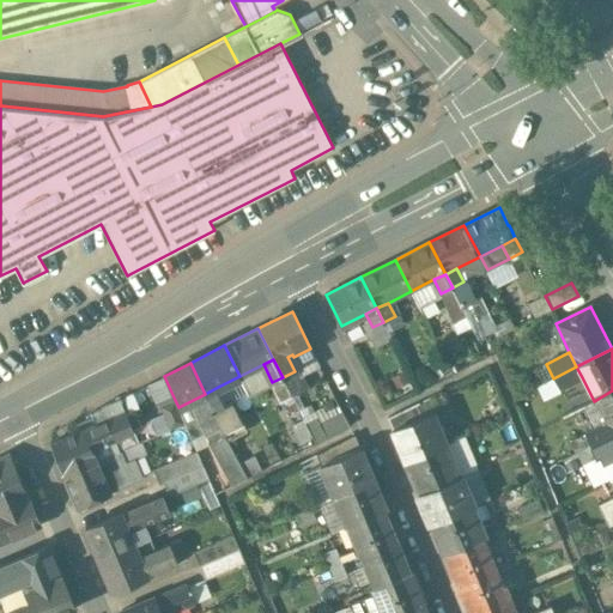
[(263,364),(240,376),(248,394),(272,382),(263,364)]
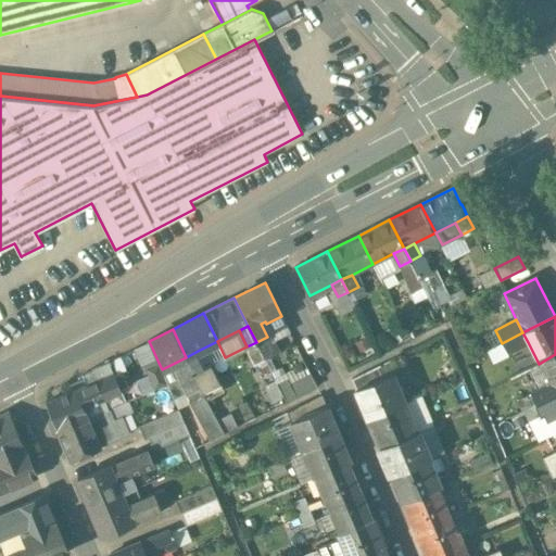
[(522,332),(502,343),(507,353),(528,342),(522,332)]
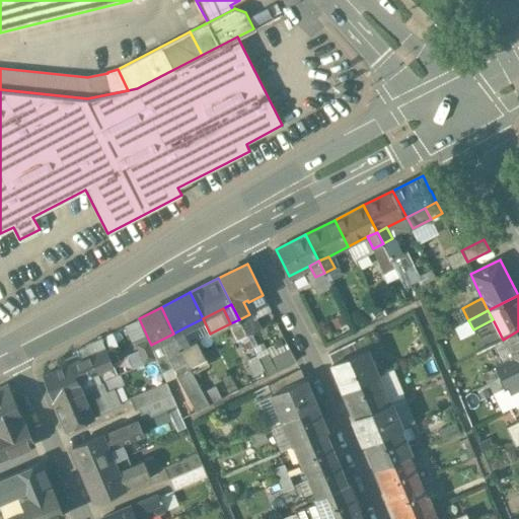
[(252,319),(249,314),(239,319),(246,335),(263,326),(257,317),(252,319)]
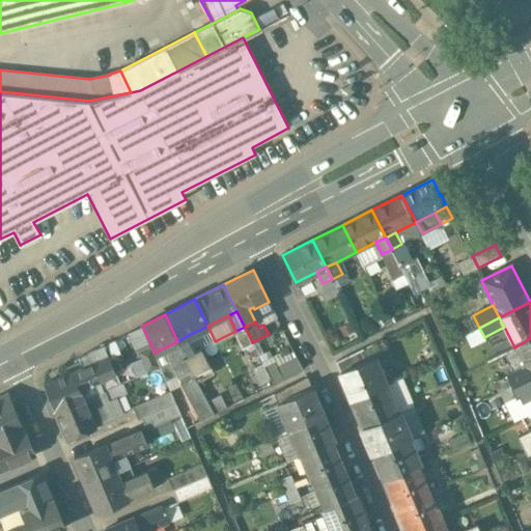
[(245,327),(235,331),(244,347),(253,343),(252,342),(245,327)]
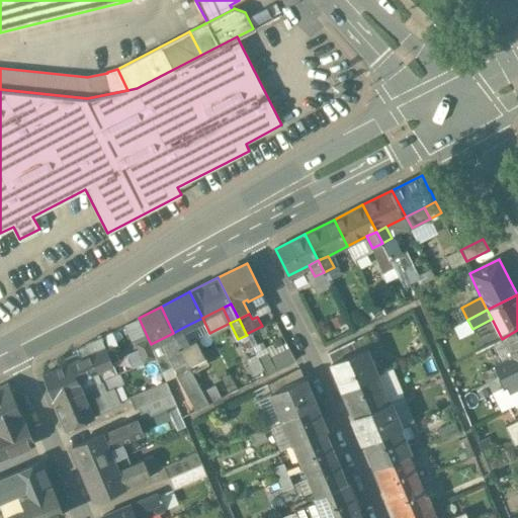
[(196,339),(191,342),(184,327),(173,333),(189,365),(205,357),(196,339)]
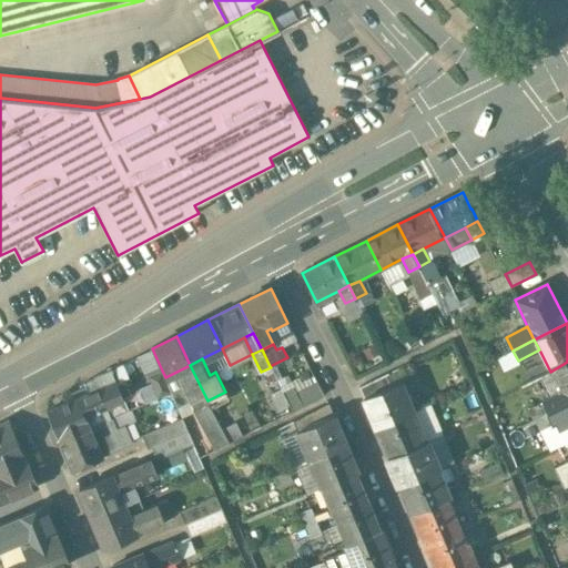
[(567,362),(550,372),(553,371),(564,393),(567,401),(567,362)]
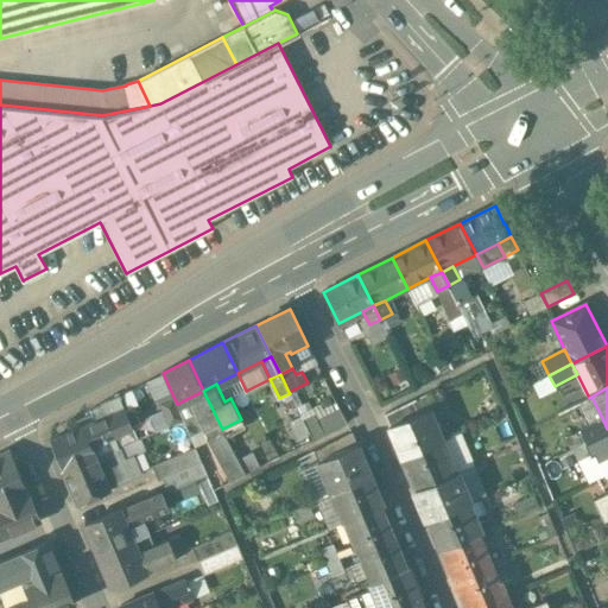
[(203,391),(177,404),(184,419),(196,415),(207,437),(222,429),(203,391)]
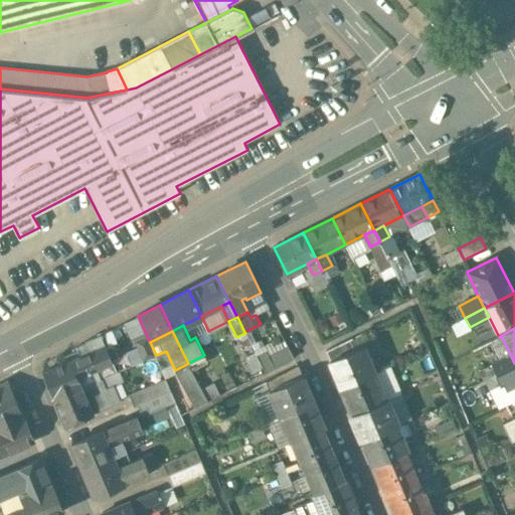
[(101,334),(76,346),(82,356),(107,345),(101,334)]
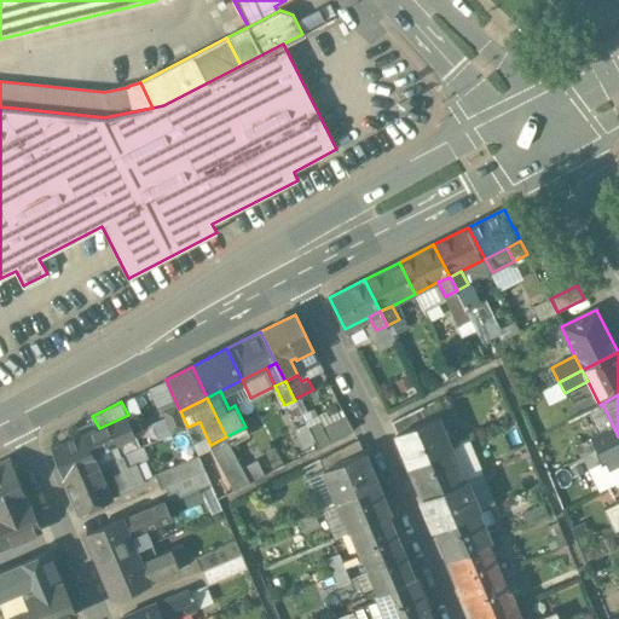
[(177,404),(163,410),(173,434),(187,428),(187,427),(180,411),(177,404)]
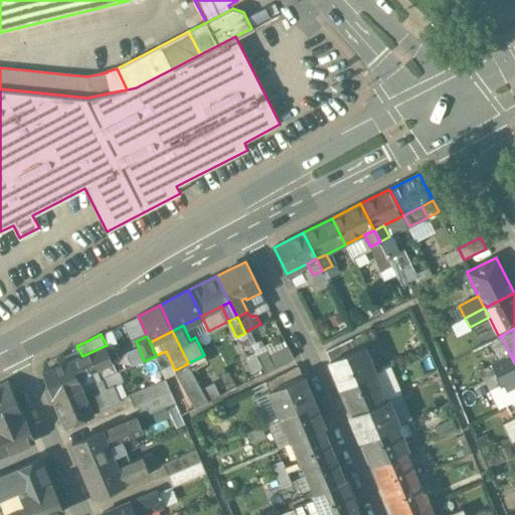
[(82,356),(72,360),(79,377),(114,361),(107,345),(82,356)]
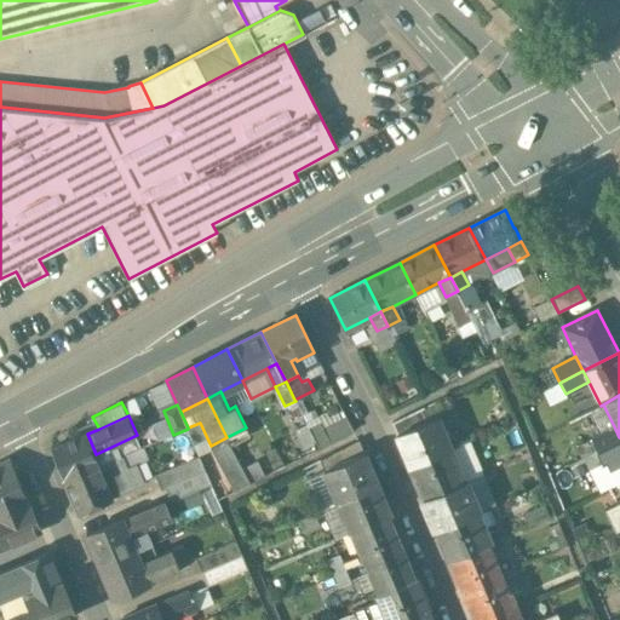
[(346,417),(322,429),(331,443),(354,431),(346,417)]
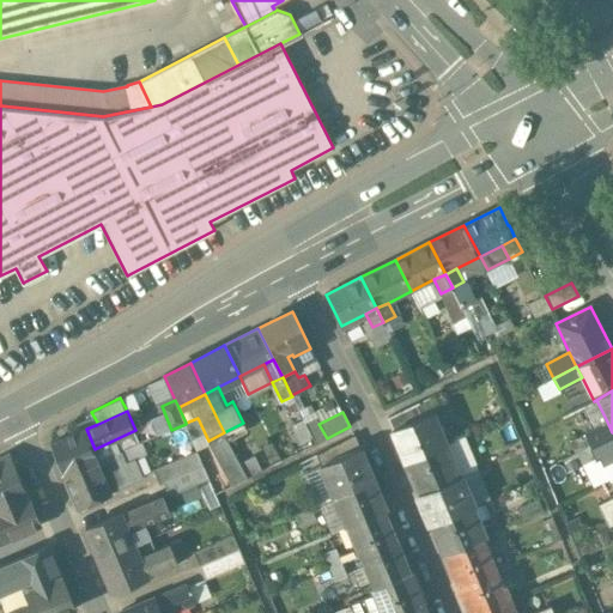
[(432,413),(393,430),(406,460),(444,444),(432,413)]
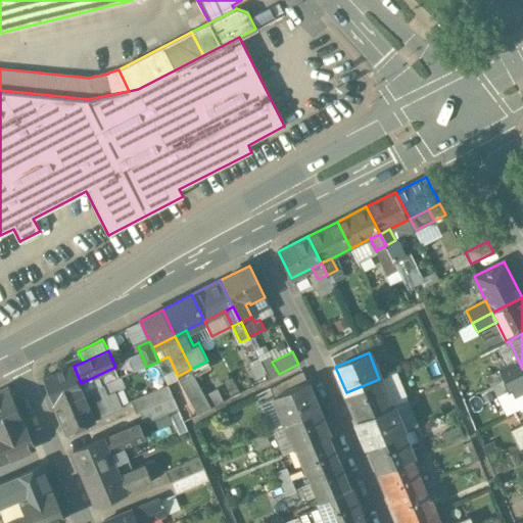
[(522,369),(519,362),(501,371),(505,379),(522,370),(522,369)]
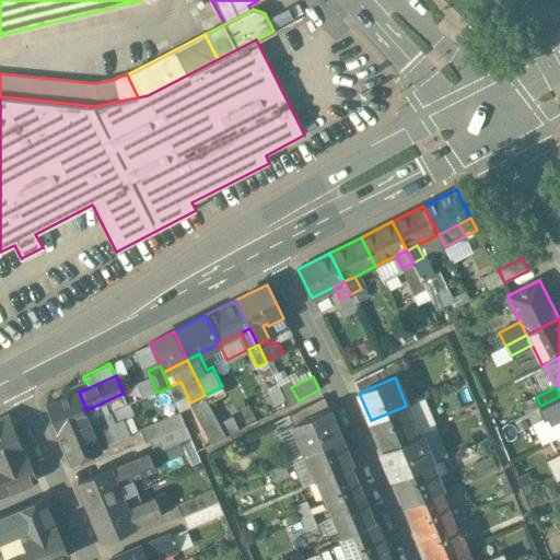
[(79,392),(45,405),(58,434),(91,420),(86,410),(79,392)]
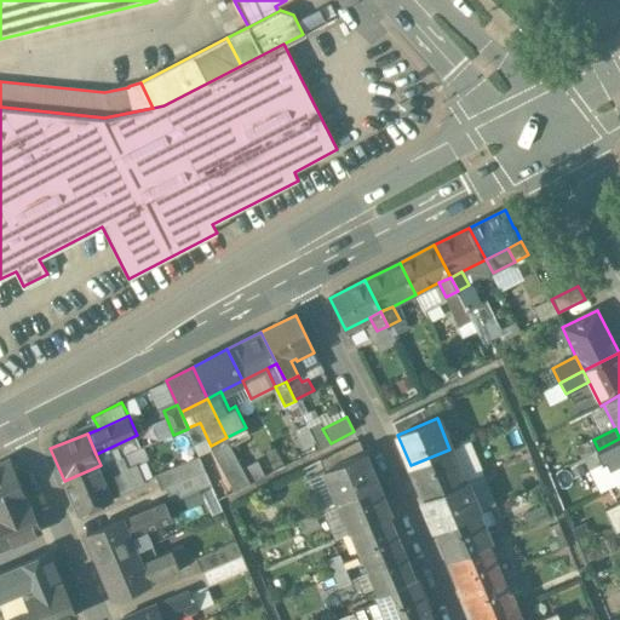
[(250,483),(227,437),(211,446),(210,447),(234,492),(250,483)]
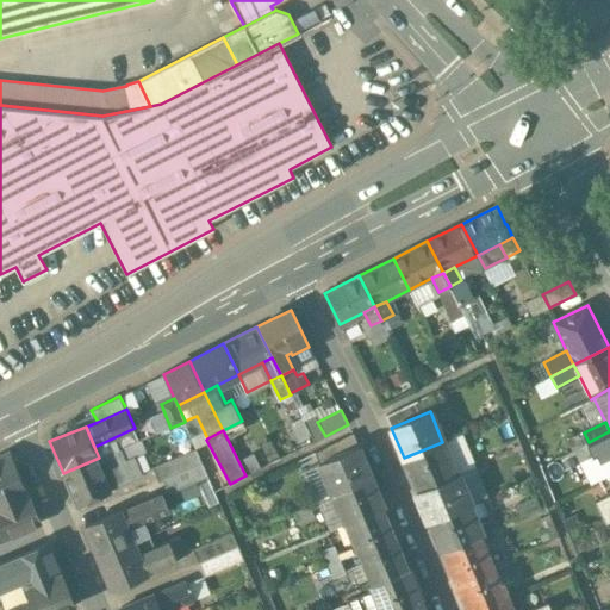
[(609,431),(589,442),(593,454),(609,444),(609,431)]
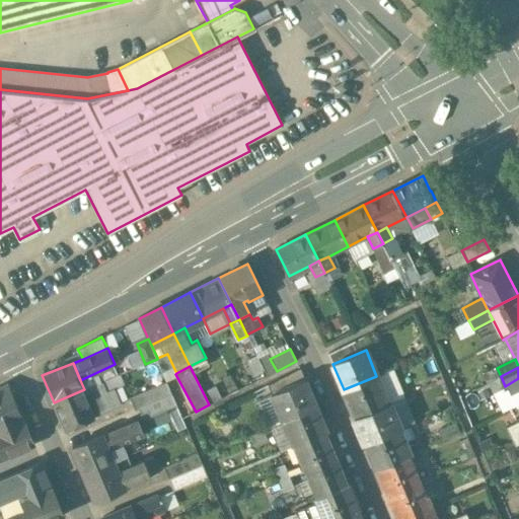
[(300,369),(269,384),(272,394),(304,380),(300,369)]
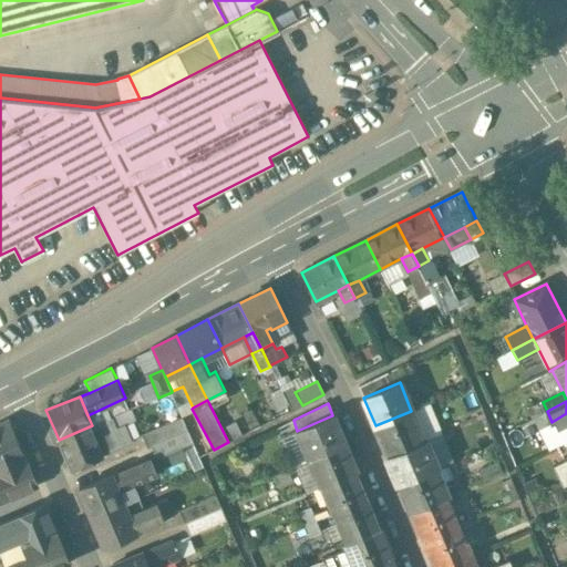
[(411,411),(375,425),(388,454),(423,440),(411,411)]
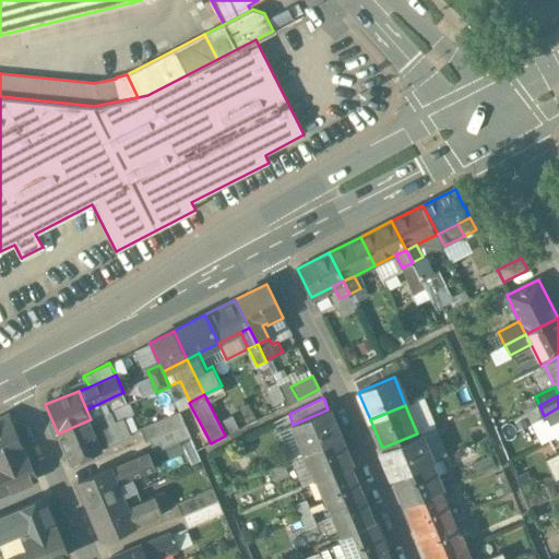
[(178,409),(139,427),(144,440),(149,438),(185,423),(178,409)]
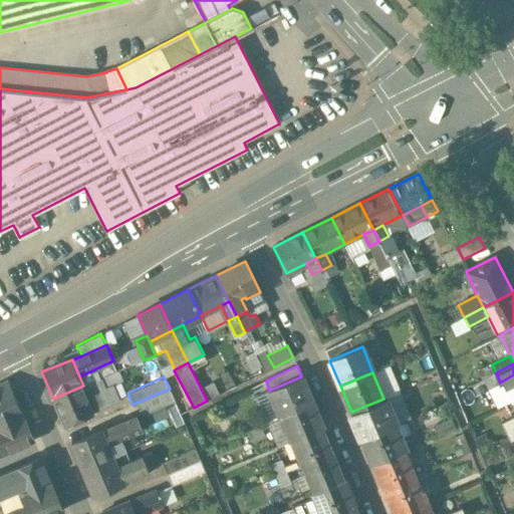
[(301,376),(269,391),(280,415),(312,402),(301,376)]
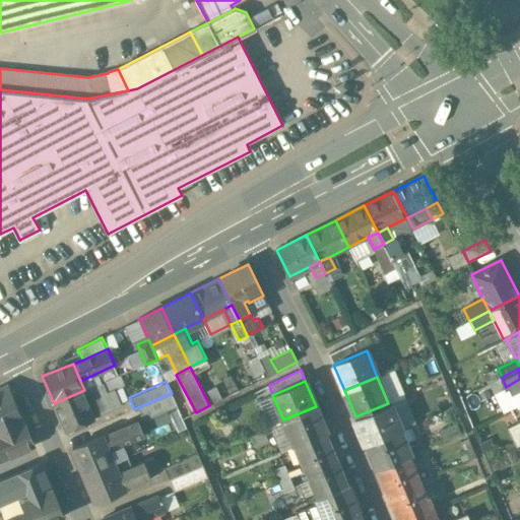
[(103,382),(84,390),(95,415),(121,404),(115,388),(107,392),(103,382)]
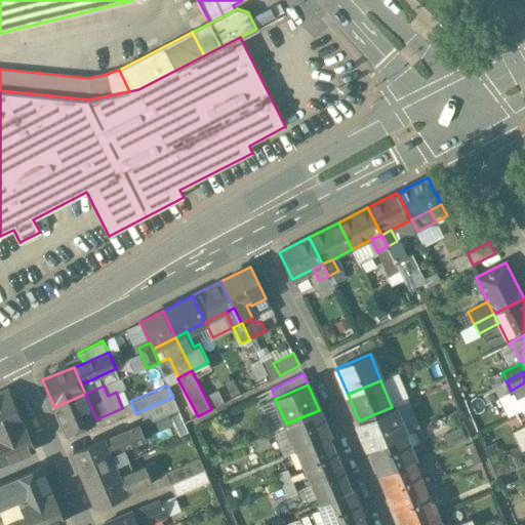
[(7,388),(0,391),(0,432),(23,422),(7,388)]
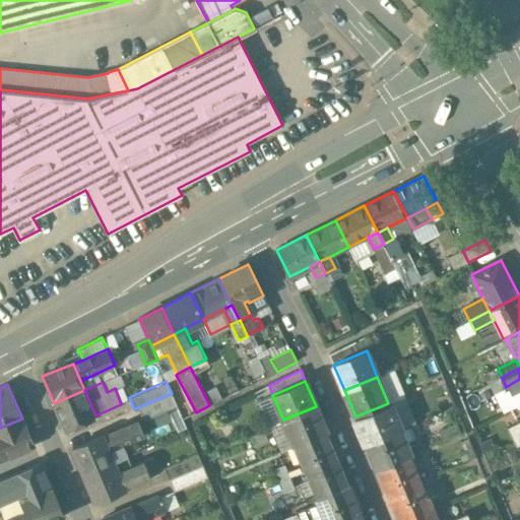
[(204,390),(212,404),(223,398),(215,384),(204,390)]
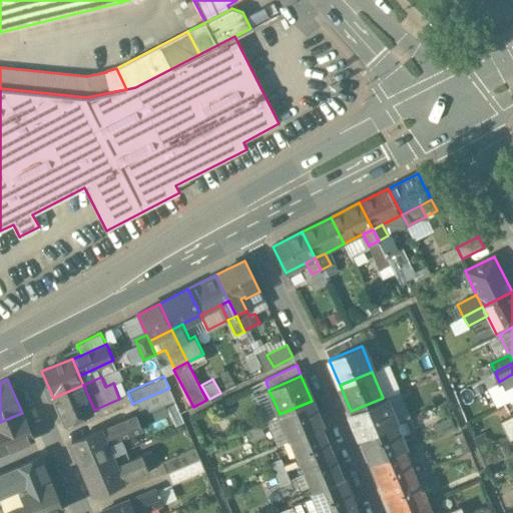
[(94,410),(83,385),(53,398),(64,424),(94,410)]
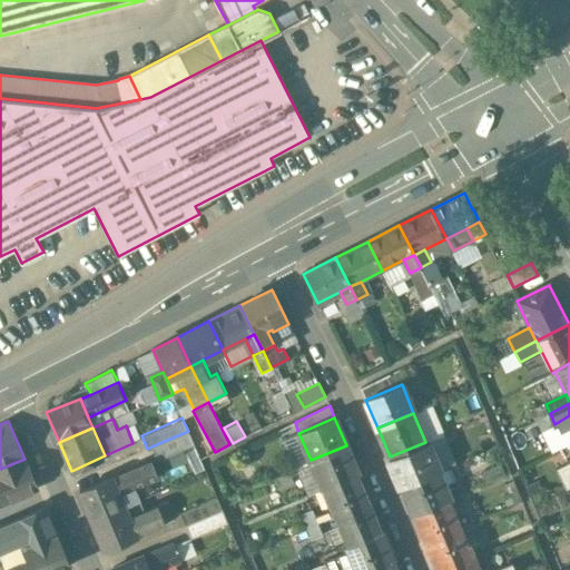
[(188,431),(151,446),(157,460),(194,444),(188,431)]
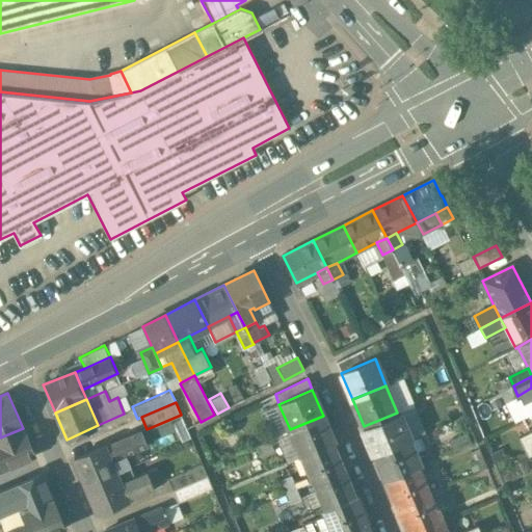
[(397,413),(364,426),(375,453),(408,440),(397,413)]
